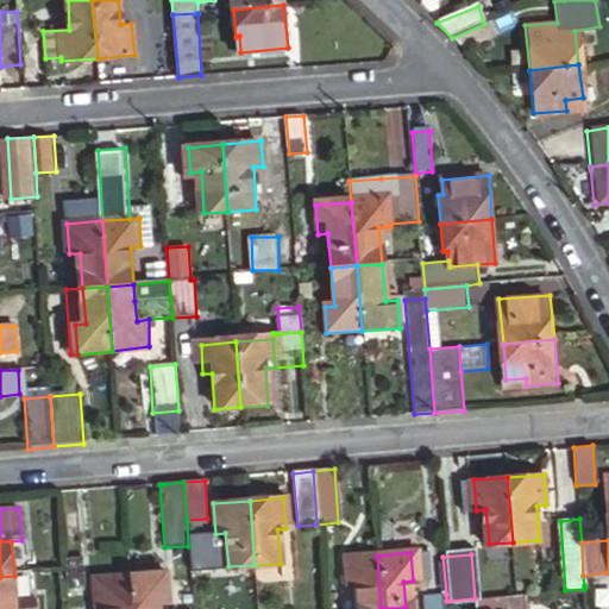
[(355,608),(381,608),(377,556),(339,559),(343,589),(353,588),(355,608)]
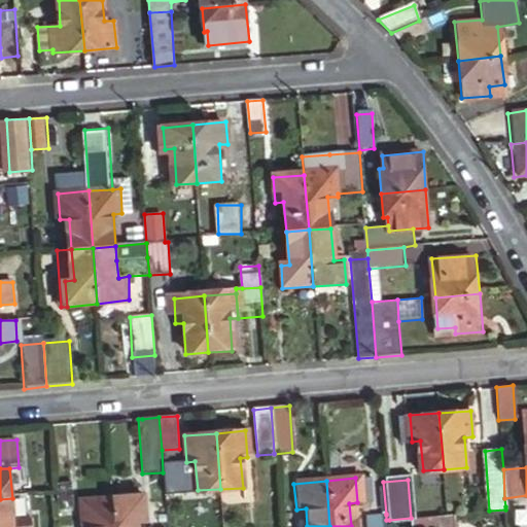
[(526,495),(504,498),(505,506),(526,504),(526,495)]
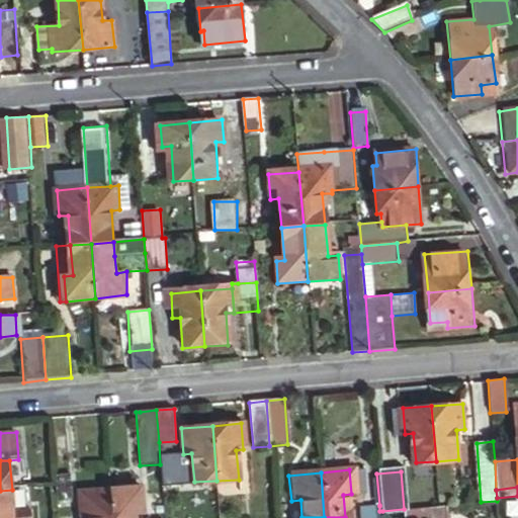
[(134,517),(135,514),(143,513),(140,489),(111,492),(112,517),(134,517)]
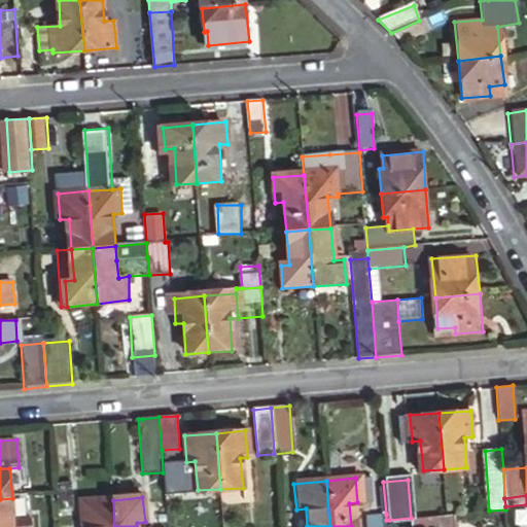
[(12,498),(0,499),(0,526),(29,526),(29,522),(13,523),(12,498)]
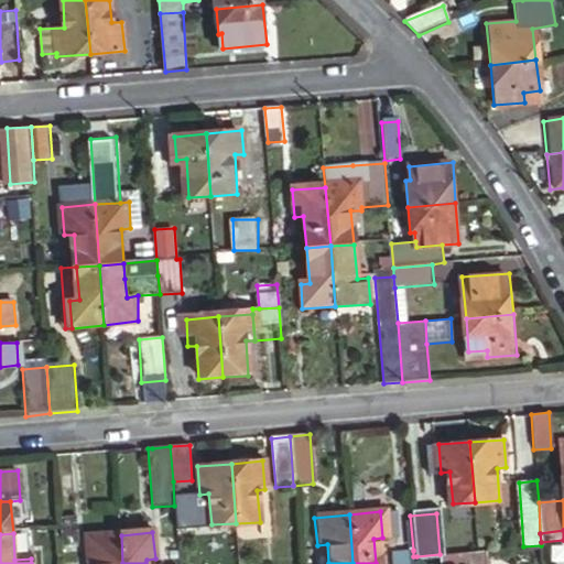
[(122,563),(121,535),(87,539),(89,563),(122,563)]
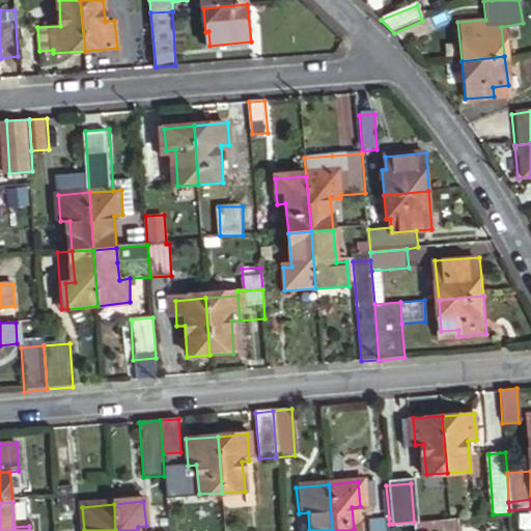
[(376,530),(389,530),(389,524),(389,519),(378,520),(376,522),(376,530)]
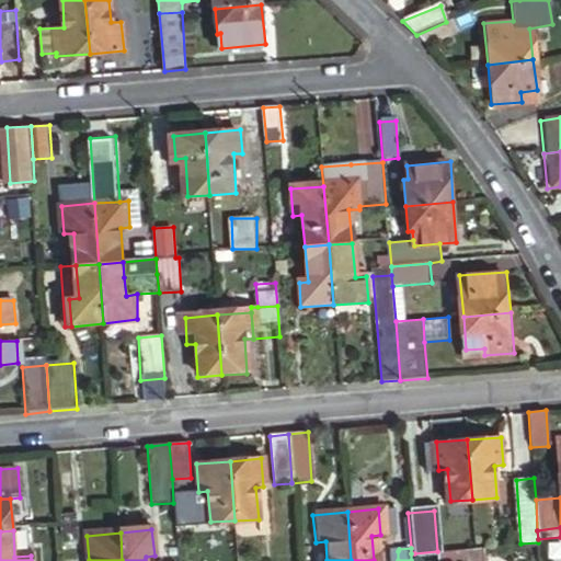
[(437,551),(414,553),(415,560),(470,560),(469,548),(437,551)]
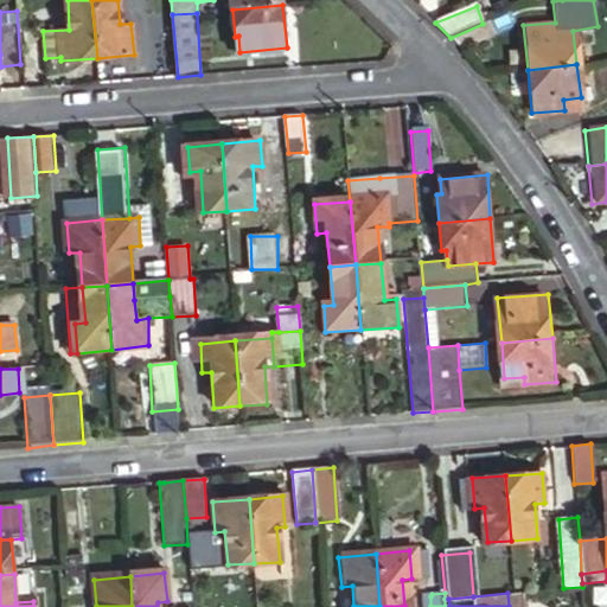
[(415,606),(430,606),(430,596),(415,598),(415,606)]
